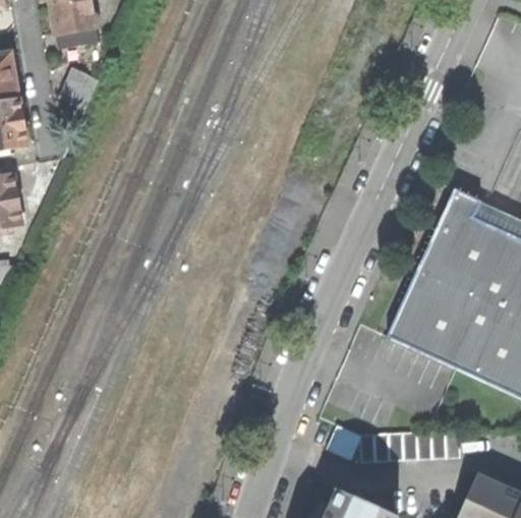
[(51,0),(52,8),(56,32),(97,24),(93,0),(51,0)]
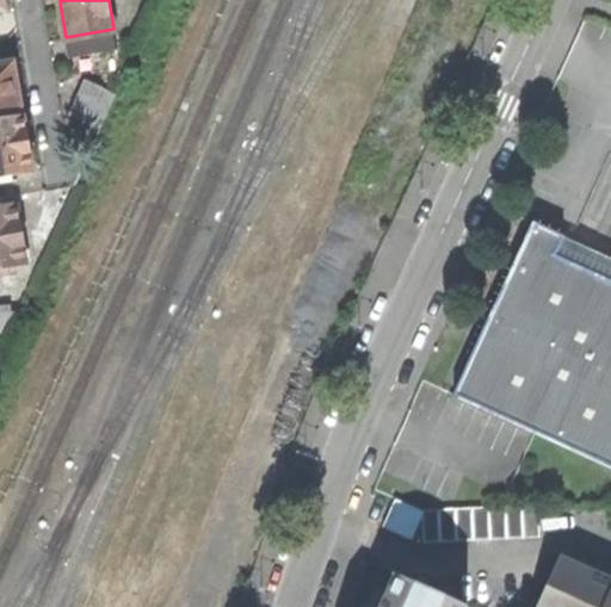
[(116,45),(113,29),(66,37),(69,54),(116,45)]
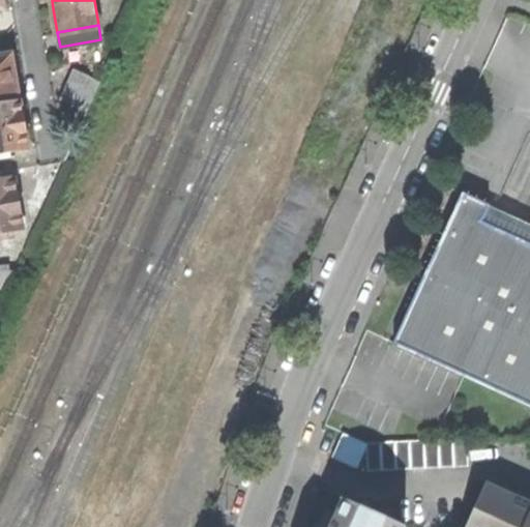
[(0,100),(20,97),(16,72),(11,51),(0,53),(0,100)]
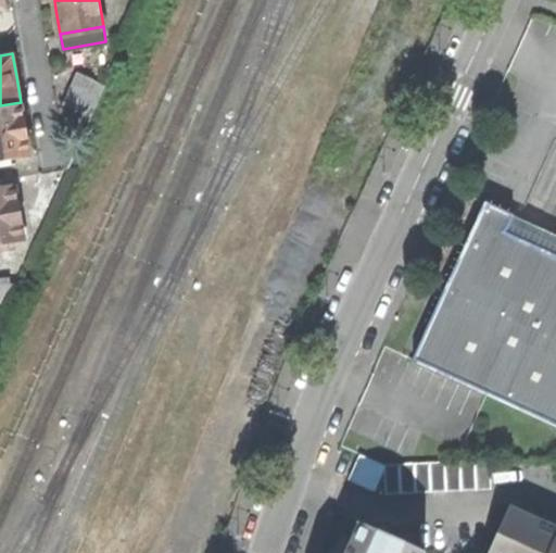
[(75,67),(61,100),(89,112),(103,80),(75,67)]
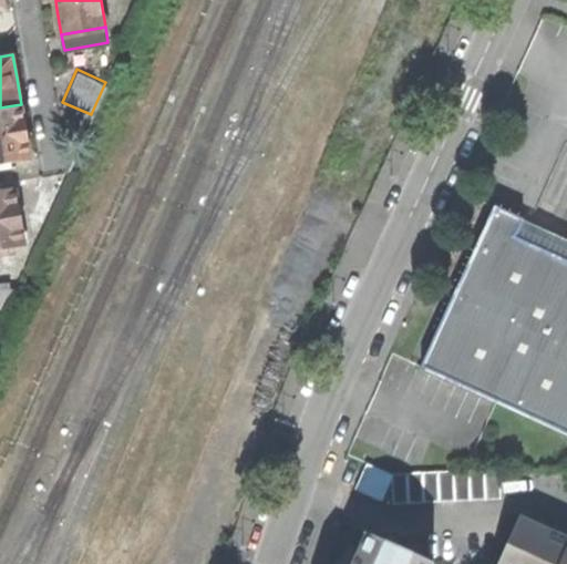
[(0,161),(8,160),(29,156),(26,131),(21,104),(0,108),(0,161)]
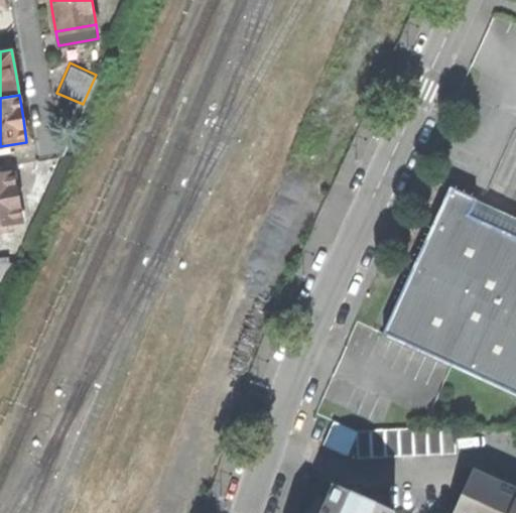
[(7,145),(0,146),(0,163),(1,164),(0,159),(0,151),(8,150),(7,145)]
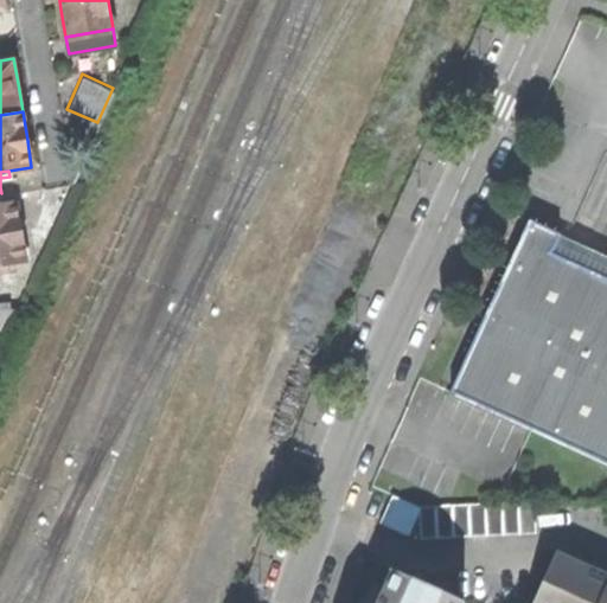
[(0,262),(5,261),(25,257),(20,229),(16,203),(0,204),(0,262)]
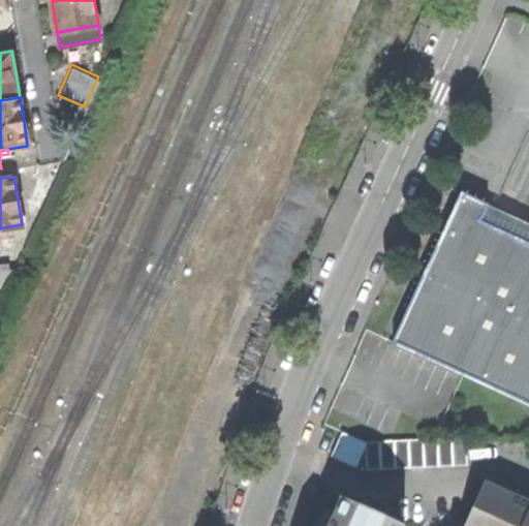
[(412,299),(394,340),(464,372),(528,401),(528,241),(480,219),(489,203),(462,190),(436,247),(412,299)]
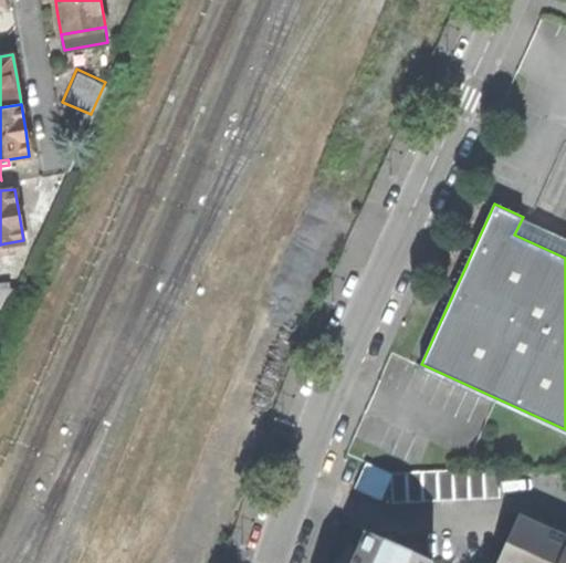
[(8,288),(0,289),(0,321),(14,290),(8,288)]
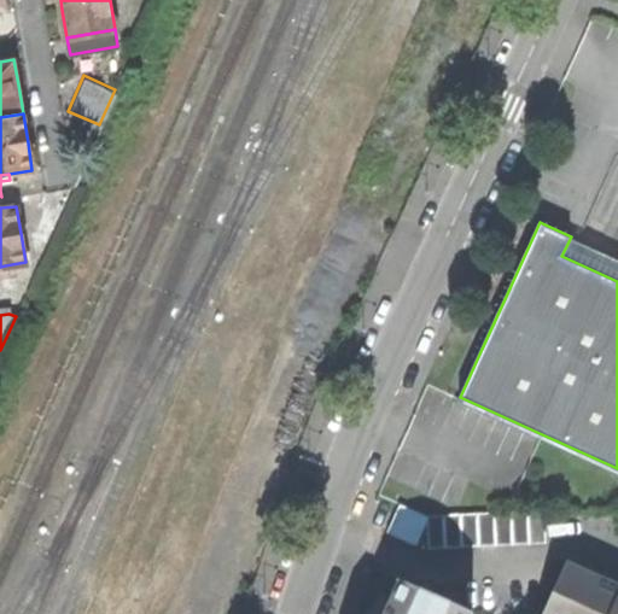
[(424,513),(396,501),(384,527),(412,539),(424,513)]
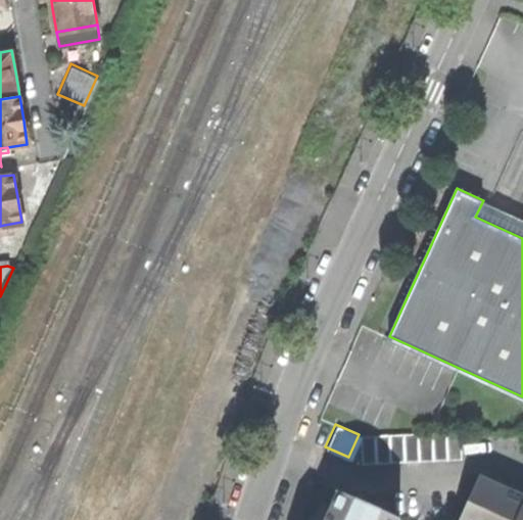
[(362,434),(363,462),(463,457),(461,429),(362,434)]
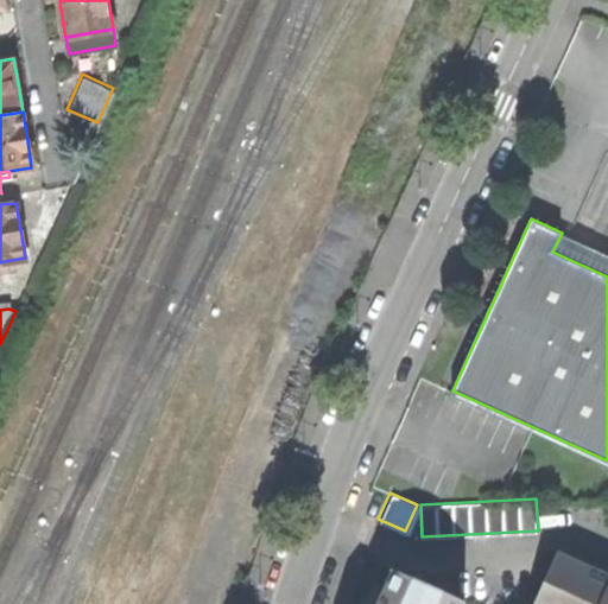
[(556,550),(532,603),(607,603),(607,572),(606,572),(556,550)]
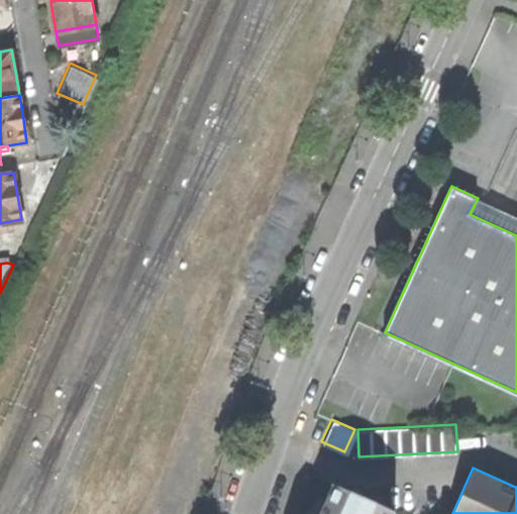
[(391,513),(393,511),(331,483),(325,497),(317,513),(391,513)]
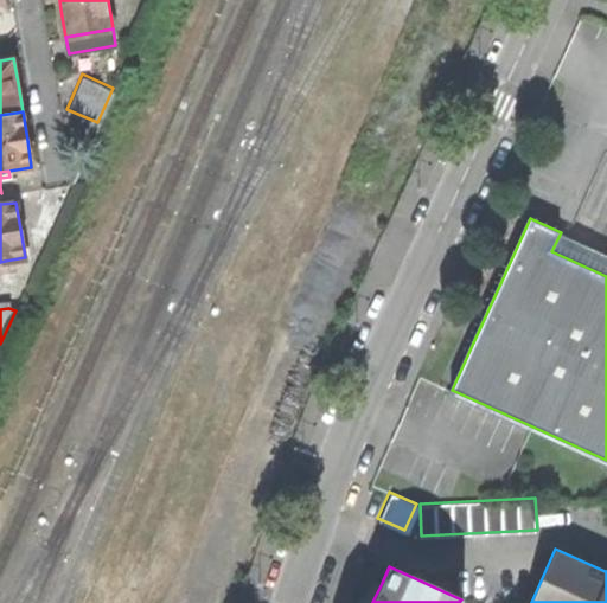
[(372,602),(382,583),(374,579),(362,602),(372,602)]
